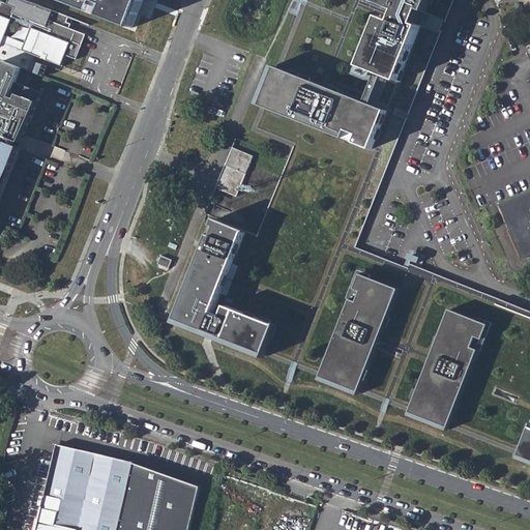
[(72,20),(22,0),(7,0),(5,5),(0,2),(0,60),(3,62),(29,72),(31,72),(34,75),(38,63),(43,65),(46,61),(62,68),(66,57),(76,61),(86,36),(68,30),(61,27),(63,23),(70,26),(72,20)]
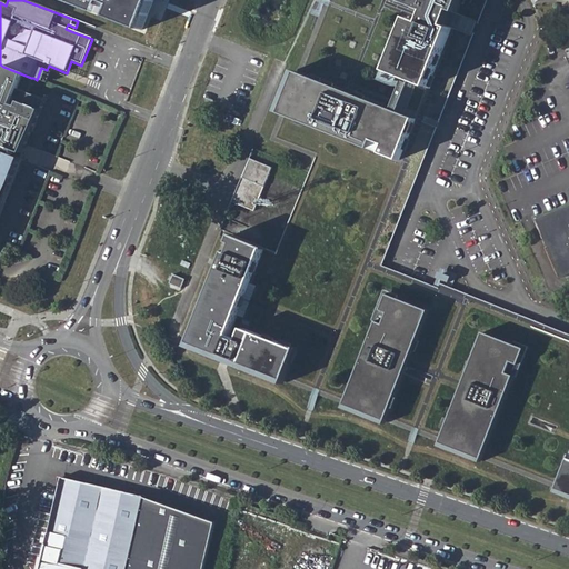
[(62,0),(141,31),(152,0),(62,0)]
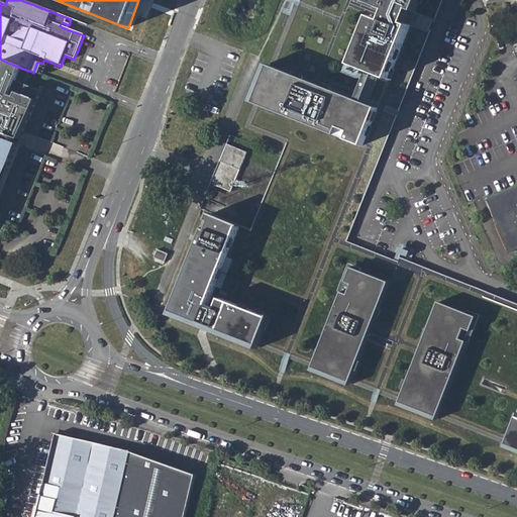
[(337,135),(256,103),(247,127),(287,143),(282,158),(356,188),(387,111),(385,111),(387,106),(401,111),(432,30),(416,24),(420,15),(423,16),(428,0),(421,0),(390,79),(352,65),(371,16),(383,19),(385,17),(388,10),(363,0),(298,0),(272,66),(379,108),(364,145),(347,139),(351,131),(340,127),(337,135)]
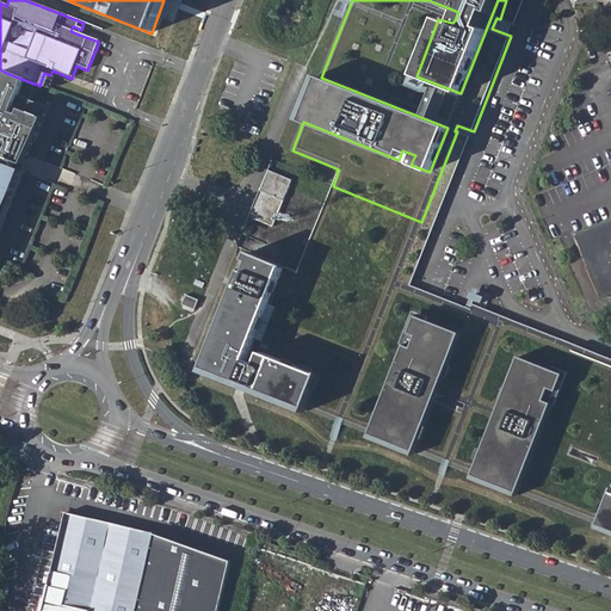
[(498,0),(429,0),(458,12),(455,20),(452,23),(438,19),(417,76),(461,93),(498,0)]
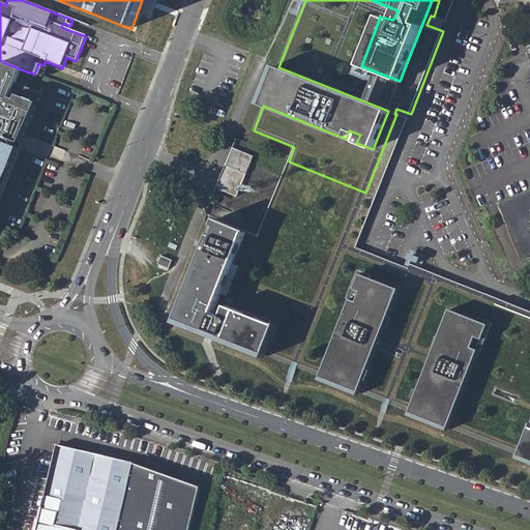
[(454,0),(439,0),(434,17),(447,22),(454,0)]
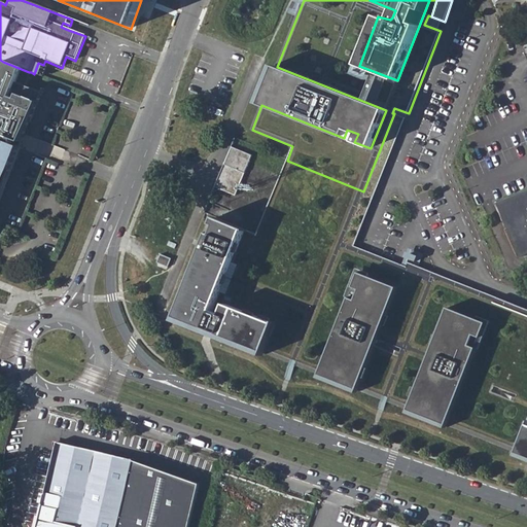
[(75,61),(66,57),(62,68),(45,61),(43,65),(69,76),(75,61)]
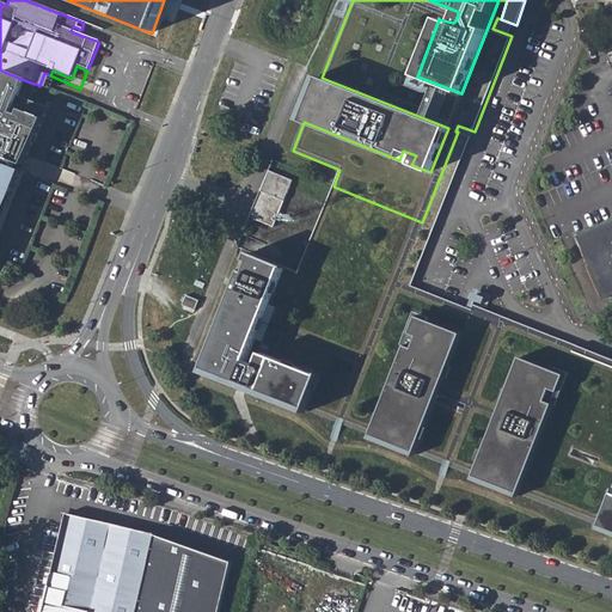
[(34,84),(4,72),(0,81),(0,234),(23,172),(22,172),(49,109),(29,101),(32,91),(31,90),(34,84)]
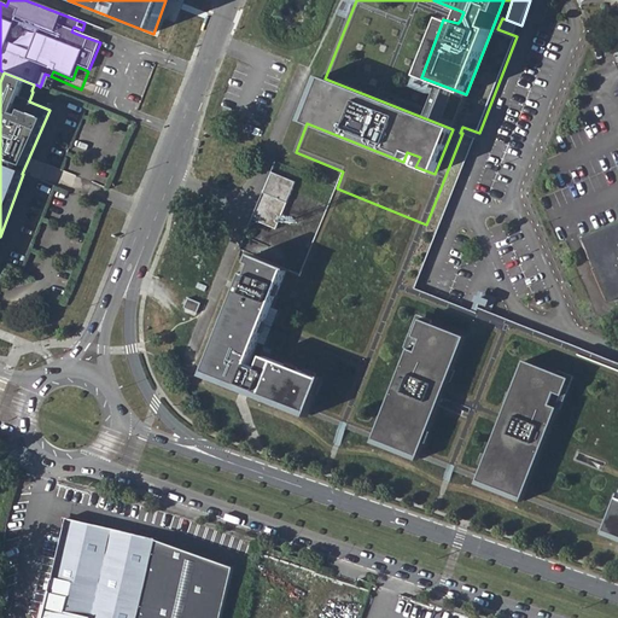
[(45,74),(40,87),(46,88),(51,76),(45,74)]
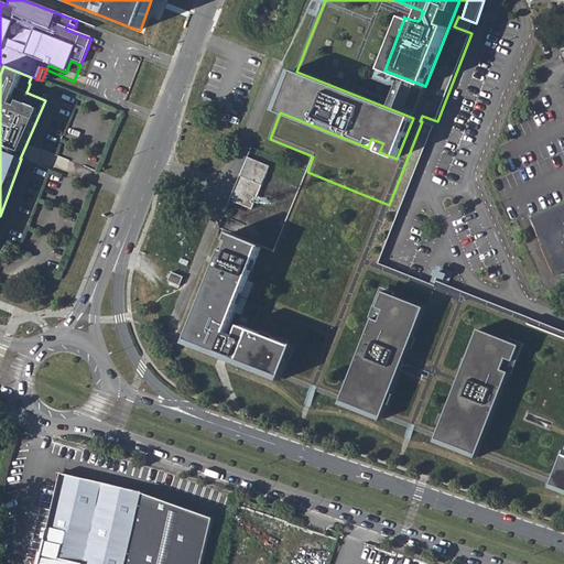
[(413,118),(296,72),(280,112),(368,148),(371,139),(383,143),(379,152),(397,159),(413,118)]
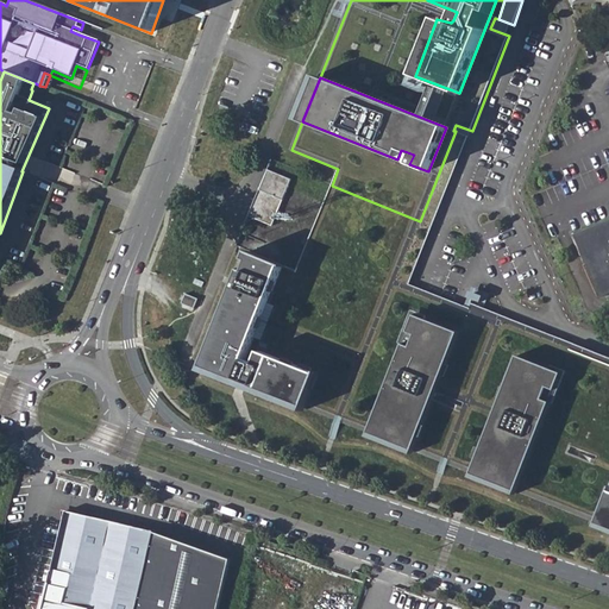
[(420,221),(433,227),(470,137),(456,131),(420,221)]
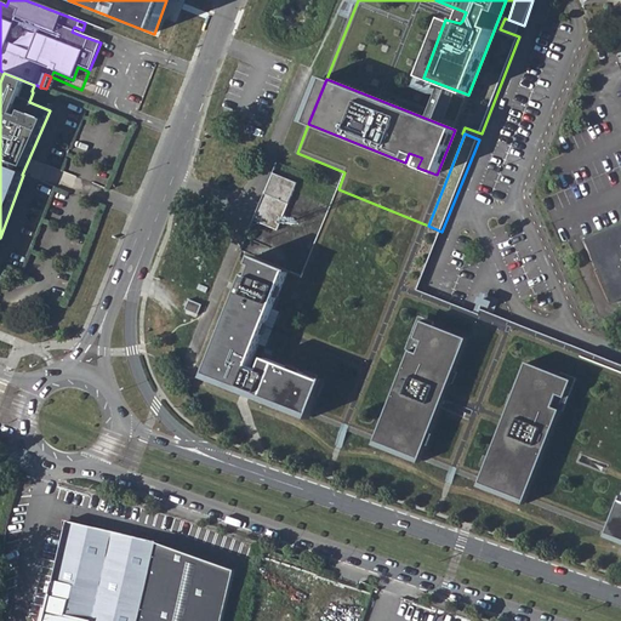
[(297,184),(272,175),(254,221),(277,231),(278,231),(297,184)]
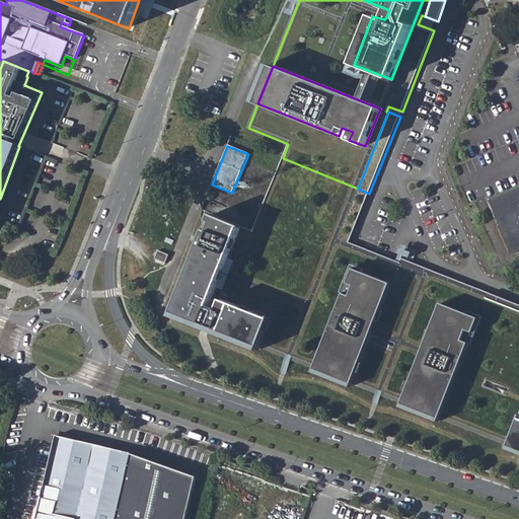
[(518,306),(477,290),(474,297),(337,243),(358,189),(283,158),(253,232),(242,228),(213,216),(175,309),(205,320),(206,317),(216,321),(215,323),(213,327),(212,330),(261,350),(262,347),(289,358),(316,369),(315,372),(354,387),(355,384),(403,404),(402,406),(439,422),(440,419),(456,426),(457,429),(464,431),(465,429),(495,441),(494,444),(511,450),(510,452),(518,455),(518,306)]
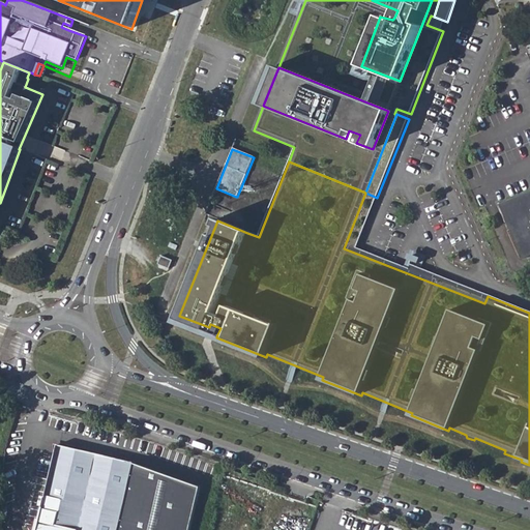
[(529,192),(501,205),(524,259),(529,256),(529,192)]
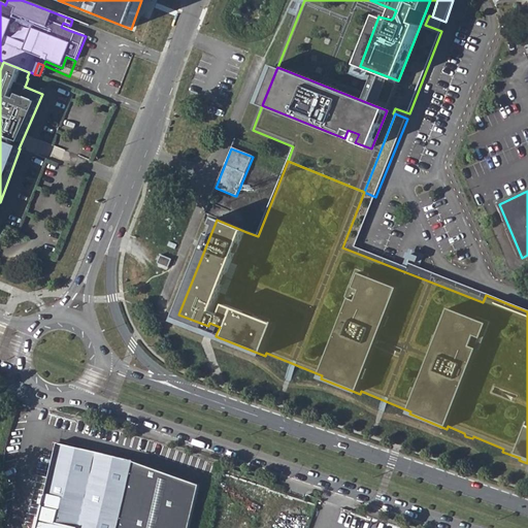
[(375,197),(364,192),(342,248),(483,302),(486,295),(409,265),(407,269),(356,250),(357,244),(375,197)]
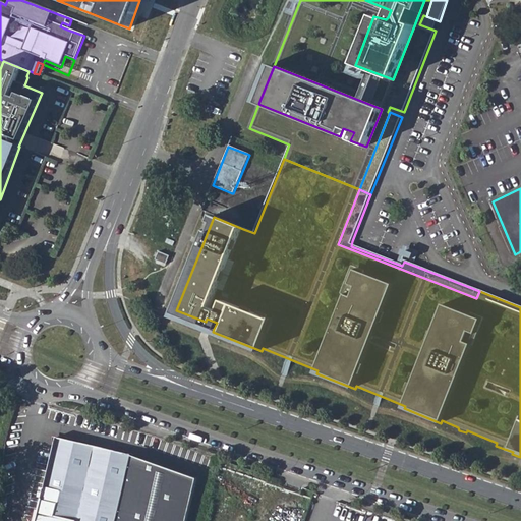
[(159,252),(155,259),(165,264),(169,256),(159,252)]
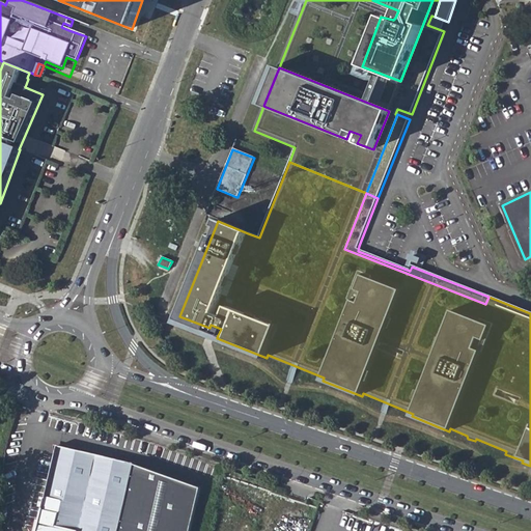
[(131,530),(146,468),(135,464),(59,445),(37,530),(131,530)]
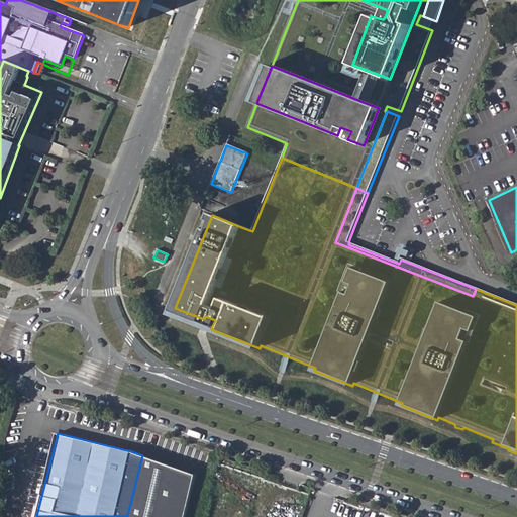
[(187,516),(198,477),(142,455),(127,516),(187,516)]
